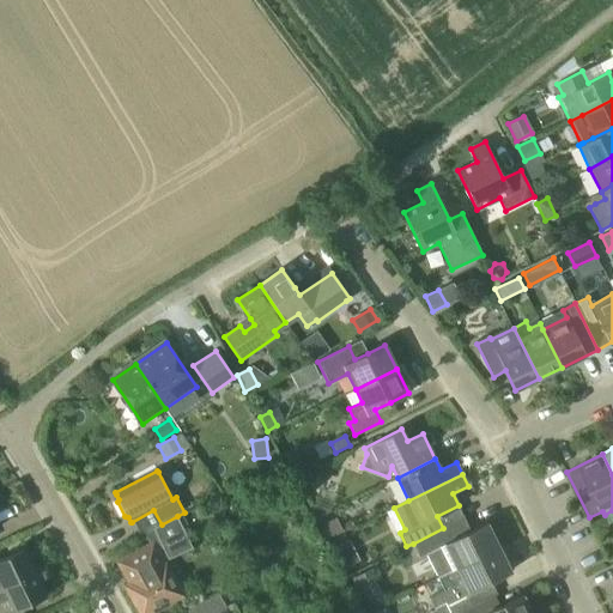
[(162,525),(145,533),(151,546),(155,544),(158,550),(186,536),(177,516),(162,525)]
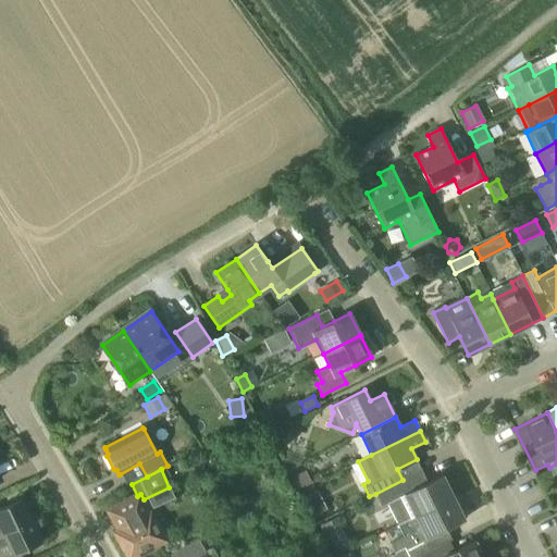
[(301,472),(288,480),(295,493),(308,485),(301,472)]
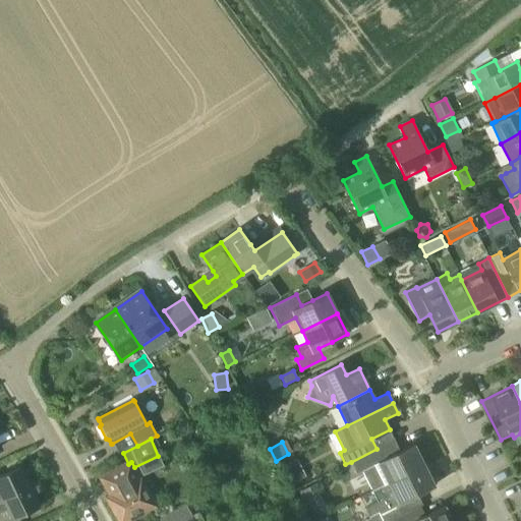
[(377,449),(351,462),(356,473),(361,470),(372,490),(388,482),(423,465),(413,445),(400,451),(383,460),(377,449)]
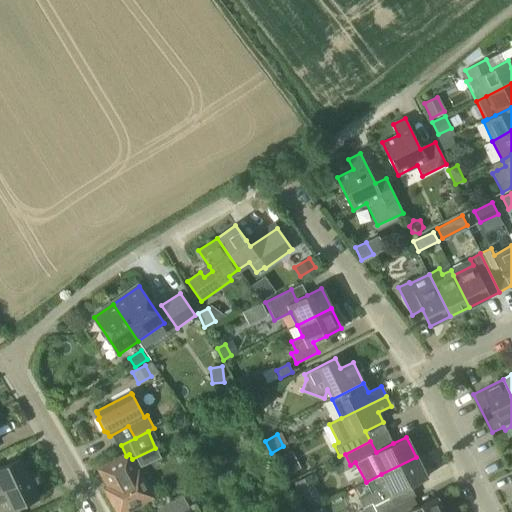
[(291,453),(278,459),(286,475),(299,469),(291,453)]
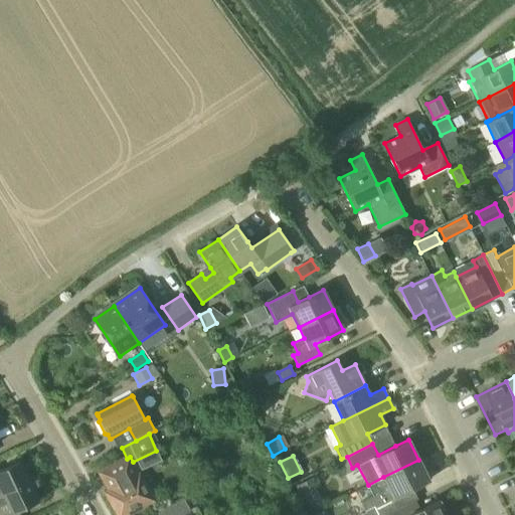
[(133,462),(130,457),(127,459),(100,474),(109,491),(106,493),(118,514),(130,514),(155,502),(140,474),(139,475),(133,462)]
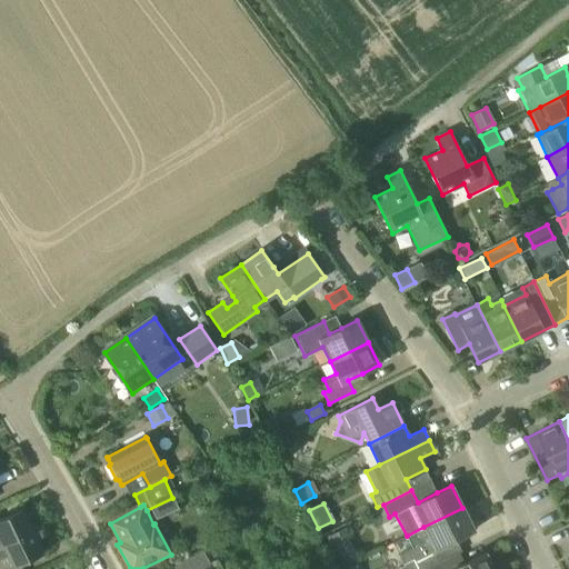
[(412,548),(399,555),(406,568),(426,568),(450,557),(445,545),(453,540),(473,530),(462,508),(423,527),(407,536),(412,548)]
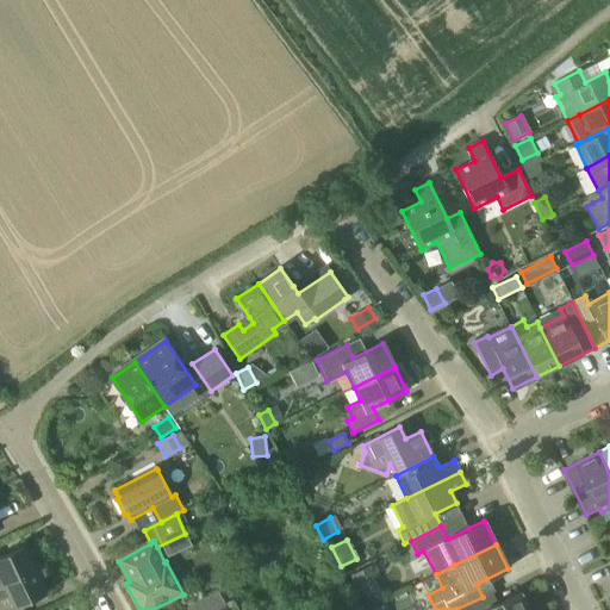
[(0,587),(36,571),(24,546),(0,556),(0,587)]
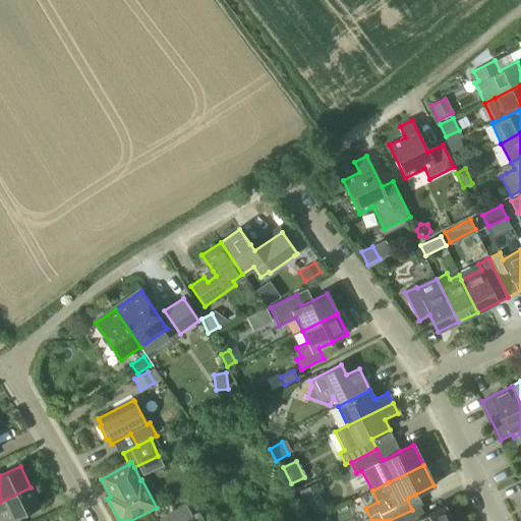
[(0,520),(19,520),(18,518),(40,508),(31,487),(0,502),(0,520)]
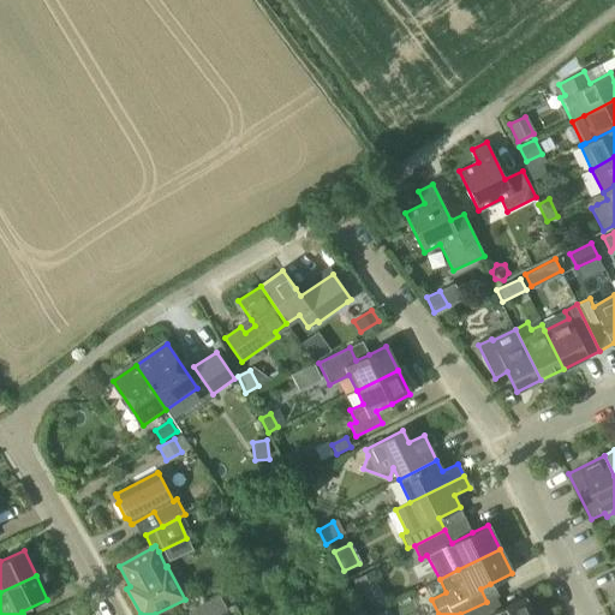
[(378,589),(359,598),(368,614),(387,605),(378,589)]
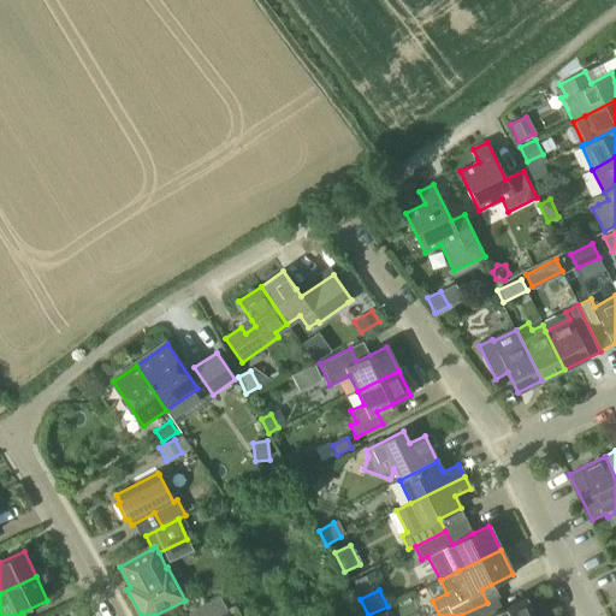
[(224,615),(230,614),(220,597),(185,615),(224,615)]
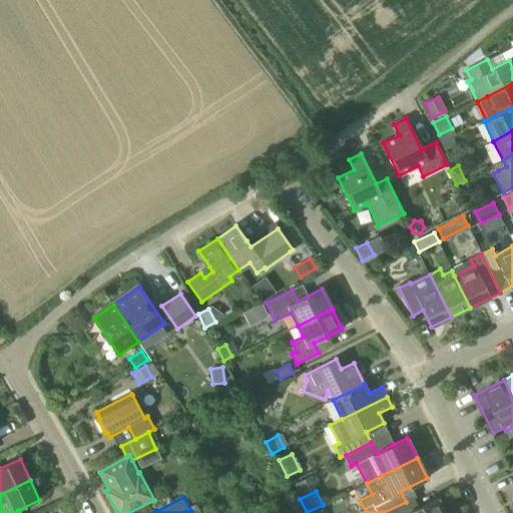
[(384,512),(443,512),(437,498),(419,507),(415,509),(411,500),(406,502),(384,512)]
